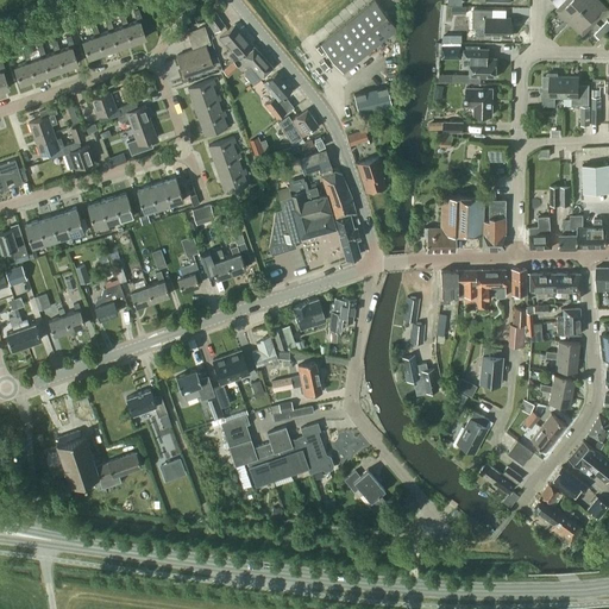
[(375,0),(374,0),(320,43),(343,71),(397,29),(375,0)]
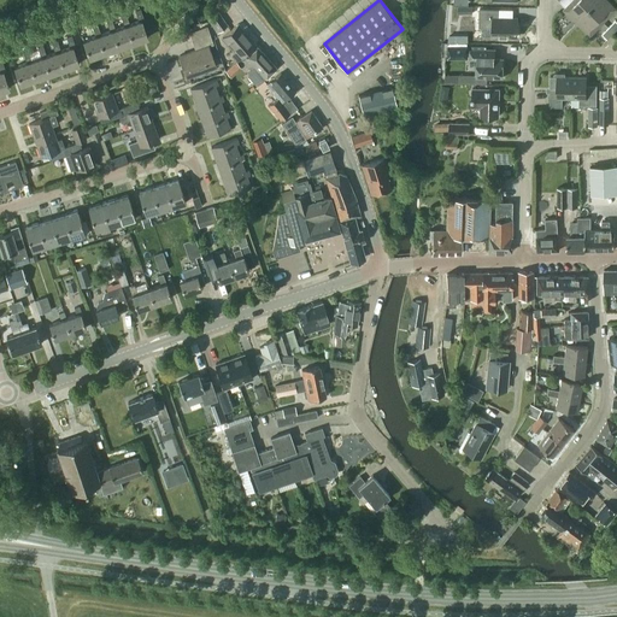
[(577,22),(589,9),(581,0),(571,0),(563,9),(577,22)]
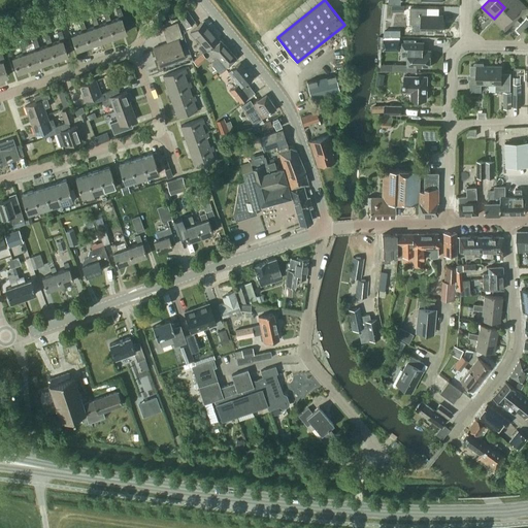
[(527,7),(520,0),(510,0),(504,7),(517,19),(527,7)]
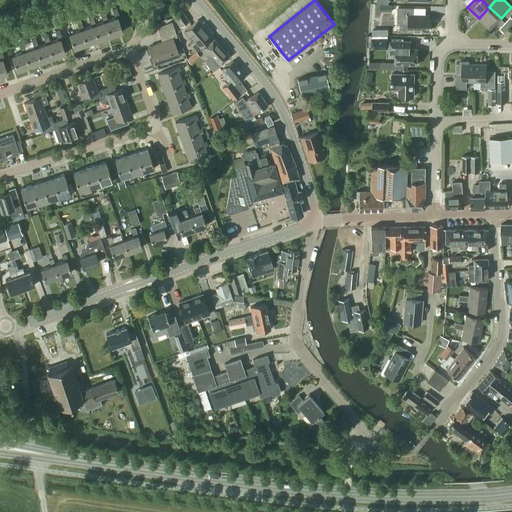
[(115,17),(107,20),(112,34),(122,31),(117,17),(119,16),(116,7),(112,8),(115,17)]
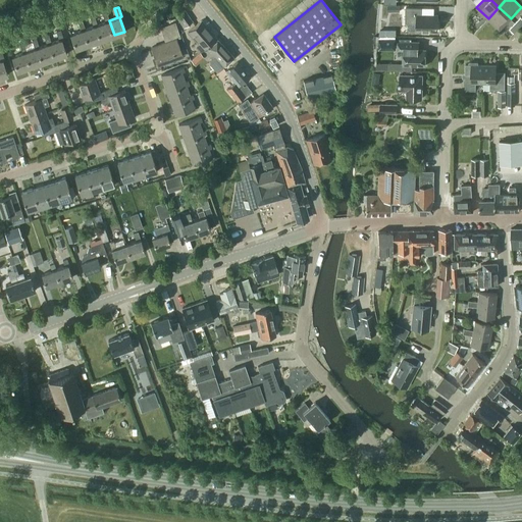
[(437,31),(437,15),(421,15),(421,7),(406,7),(406,22),(417,22),(416,31),(437,31)]
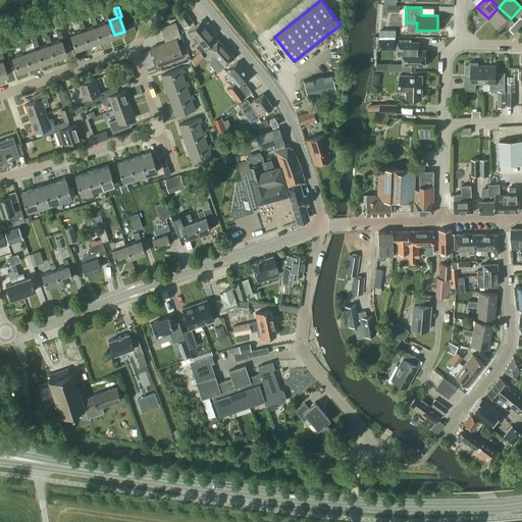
[(488,18),(500,30),(511,18),(499,7),(488,18)]
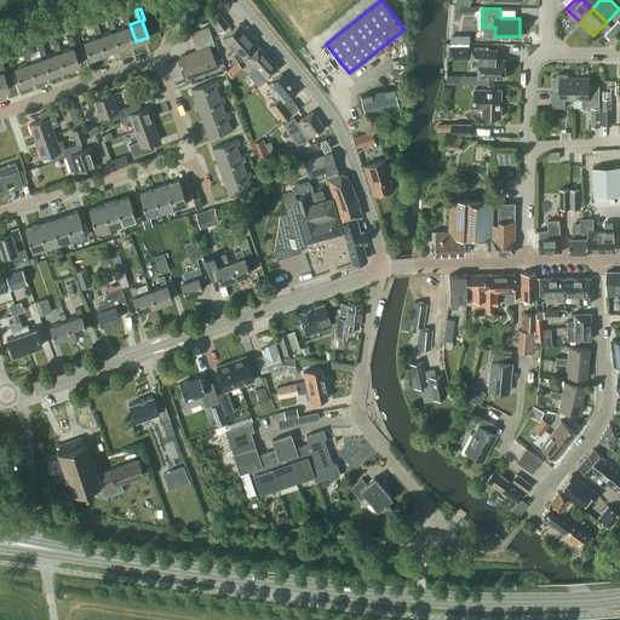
[(229,24),(219,11),(208,18),(218,32),(229,24)]
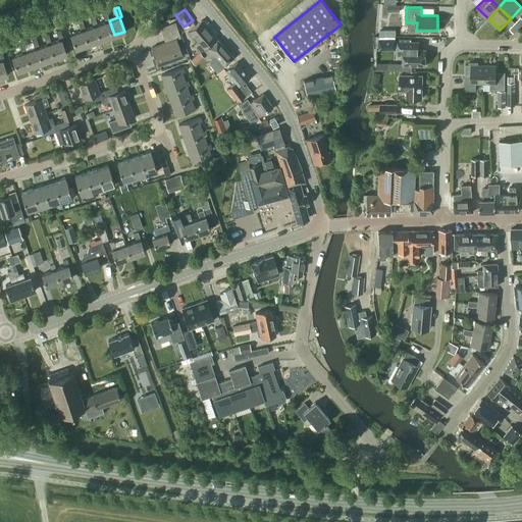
[(102,39),(114,35),(109,20),(106,11),(102,13),(105,21),(97,24),(102,39)]
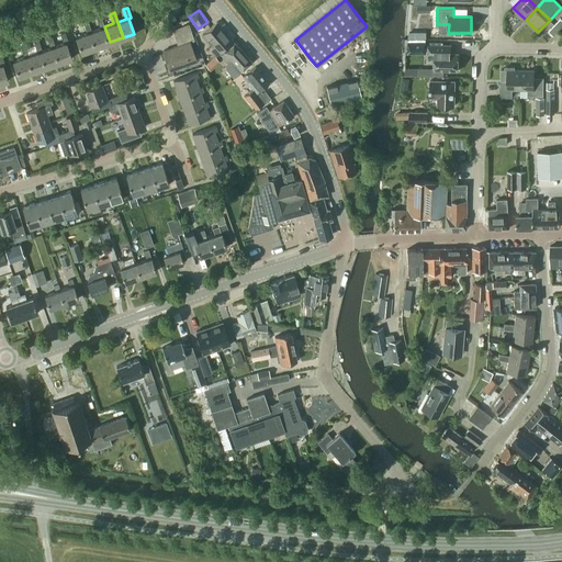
[(100,27),(91,31),(97,46),(110,42),(104,26),(101,17),(97,19),(100,27)]
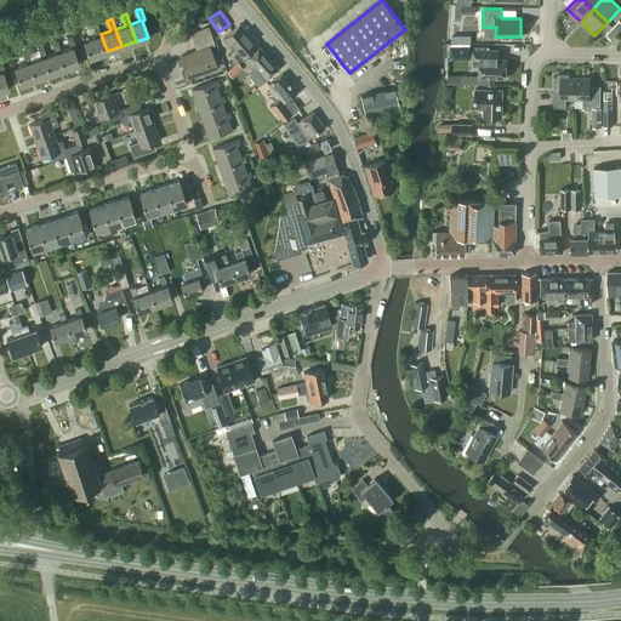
[(90,58),(107,51),(101,34),(97,23),(92,26),(96,35),(84,40),(90,58)]
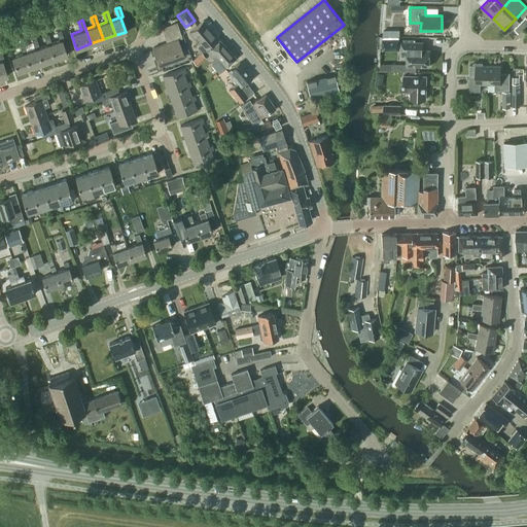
[(203,21),(189,32),(198,40),(199,42),(198,46),(202,51),(218,38),(203,21)]
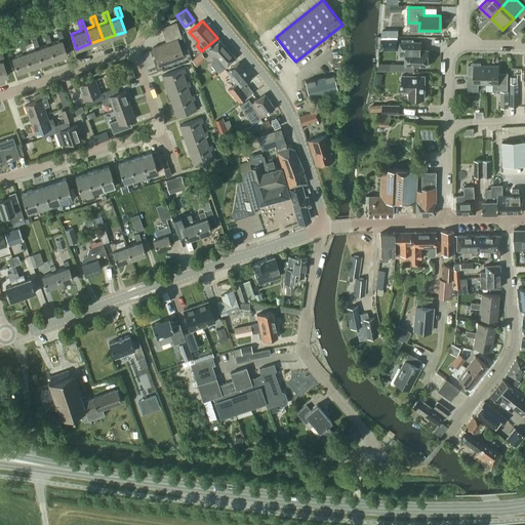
[(175,23),(161,28),(166,42),(152,47),(158,66),(184,56),(177,39),(180,37),(175,23)]
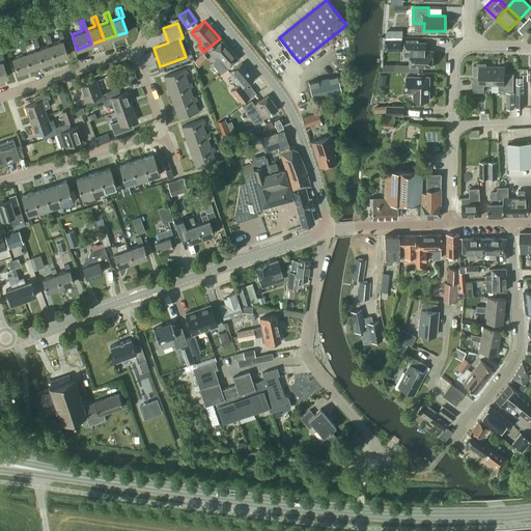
[(524,23),(518,28),(523,33),(528,27),(524,23)]
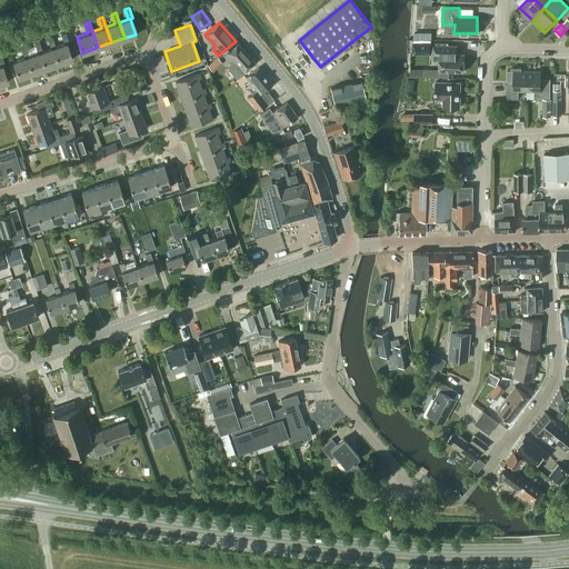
[(63,43),(56,46),(61,62),(72,59),(67,43),(69,42),(66,32),(60,33),(63,43)]
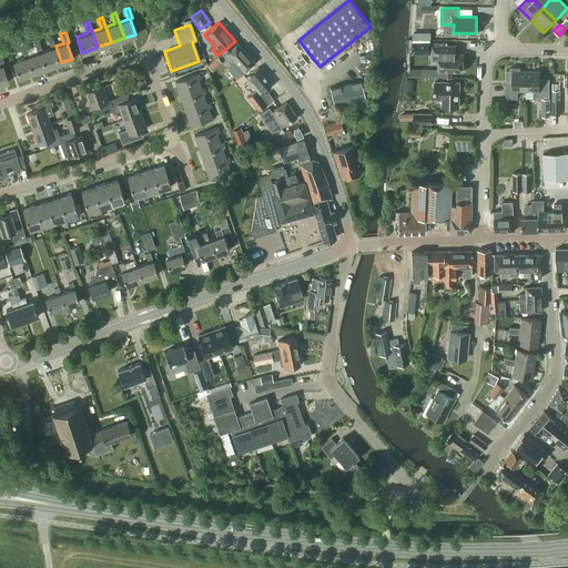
[(48,67),(61,62),(56,46),(52,37),(47,38),(50,48),(42,51),(48,67)]
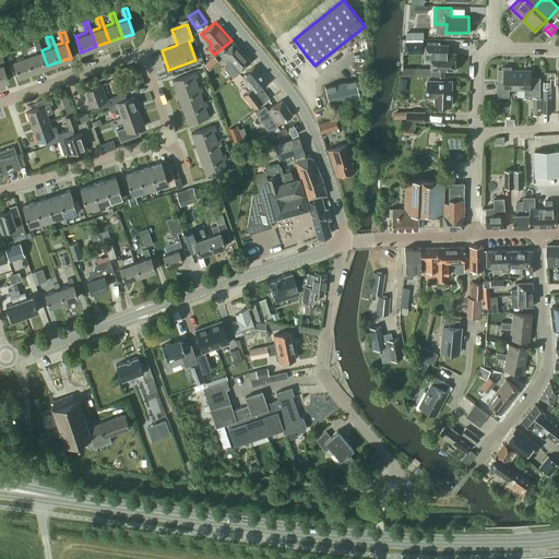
[(405,39),(405,52),(423,54),(424,40),(405,39)]
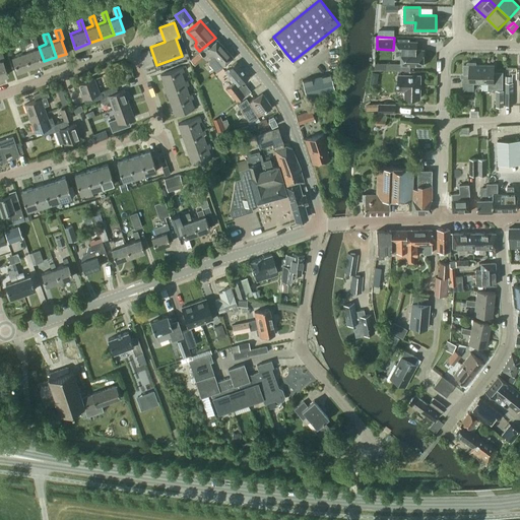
[(35,48),(26,51),(31,66),(44,61),(39,47),(36,38),(31,40),(35,48)]
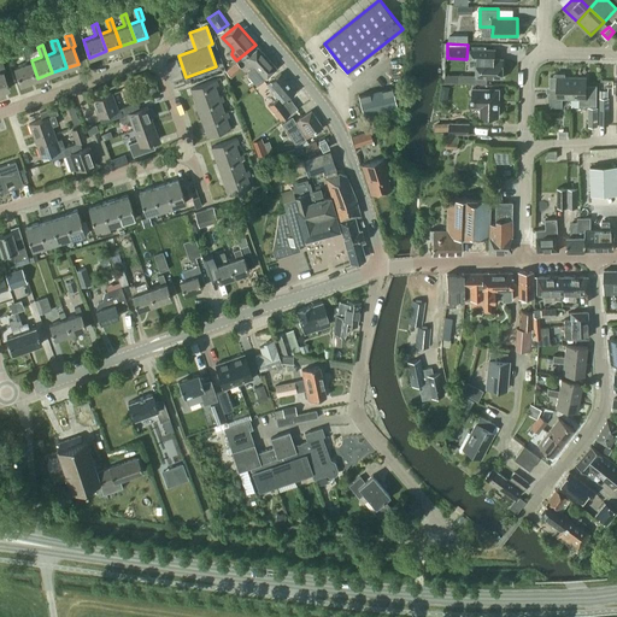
[(242,60),(250,69),(248,70),(248,75),(256,84),(275,66),(257,47),(242,60)]
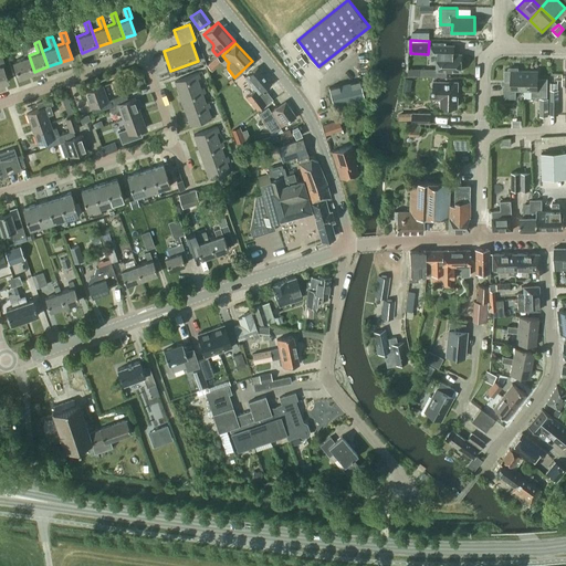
[(461,53),(451,53),(451,44),(431,44),(431,53),(437,53),(437,71),(461,71),(461,53)]
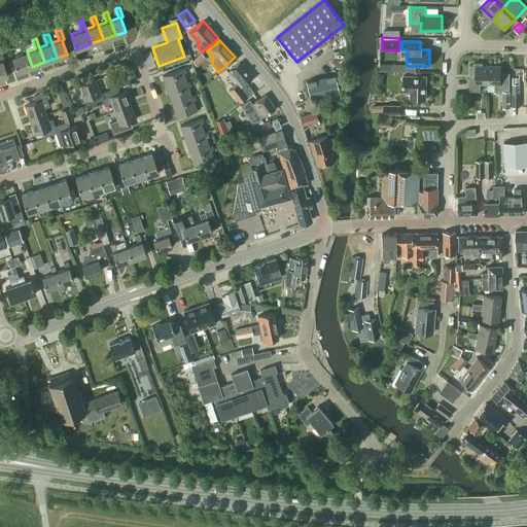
[(16,72),(32,67),(27,51),(24,42),(20,44),(23,53),(11,57),(16,72)]
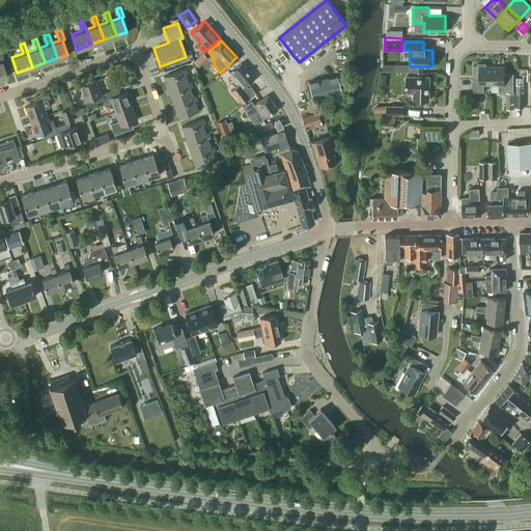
[(202,57),(205,54),(203,52),(194,60),(199,65),(205,60),(203,58),(202,57)]
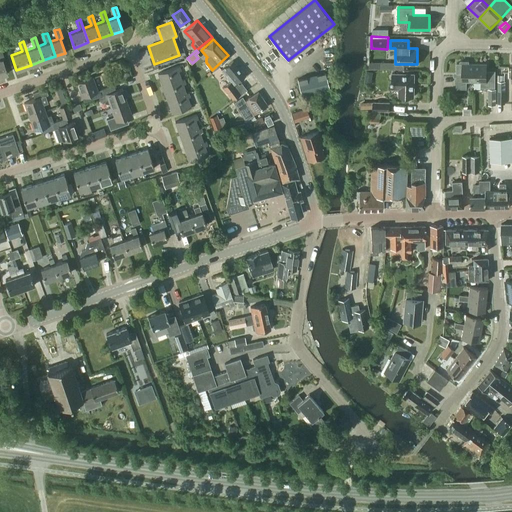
[(232,99),(241,93),(246,89),(241,82),(239,84),(236,81),(245,74),(233,60),(221,69),(231,80),(223,86),(232,99)]
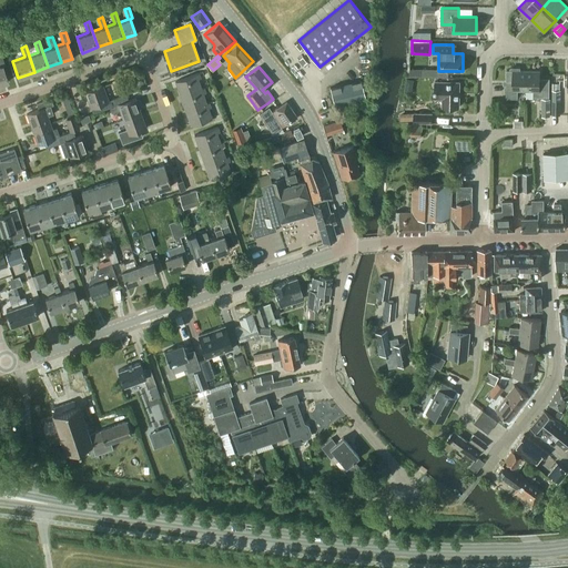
[(526,70),(521,70),(523,68),(511,68),(510,70),(506,70),(506,98),(517,98),(518,90),(526,90),(526,70)]
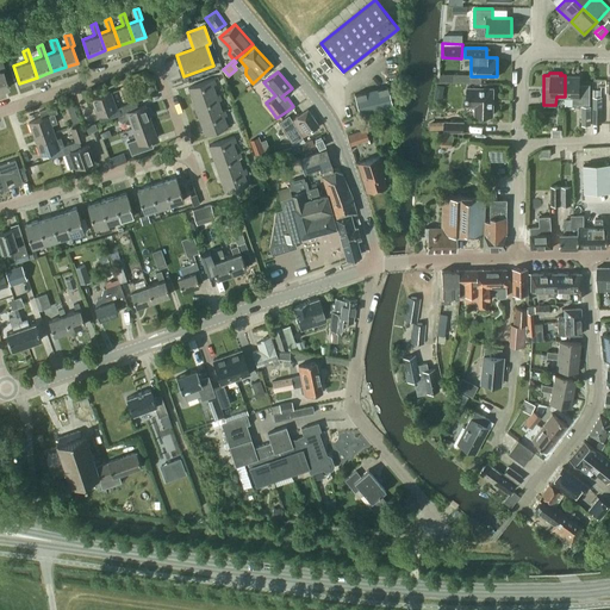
[(579,75),(565,75),(565,97),(573,97),(573,104),(590,104),(591,83),(579,83),(579,75)]
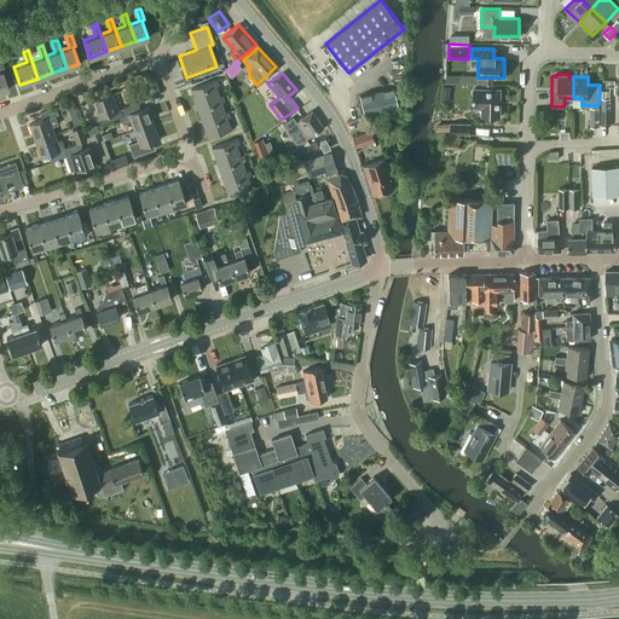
[(191,88),(196,104),(219,96),(215,86),(218,85),(217,79),(191,88)]
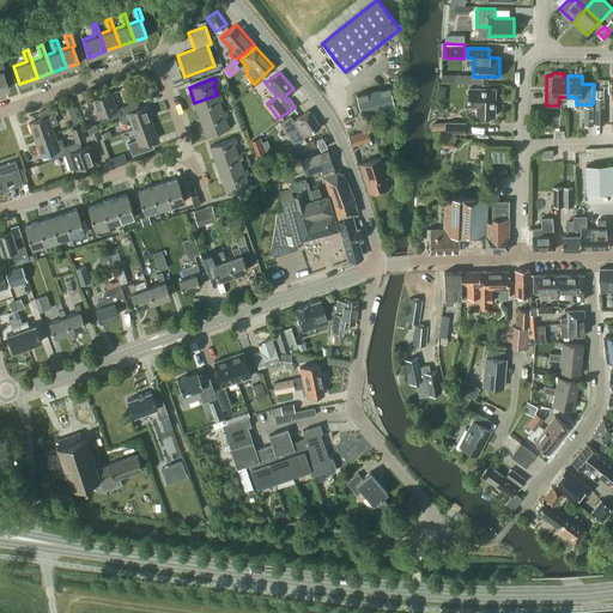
[(152,82),(145,85),(149,93),(156,91),(152,82)]
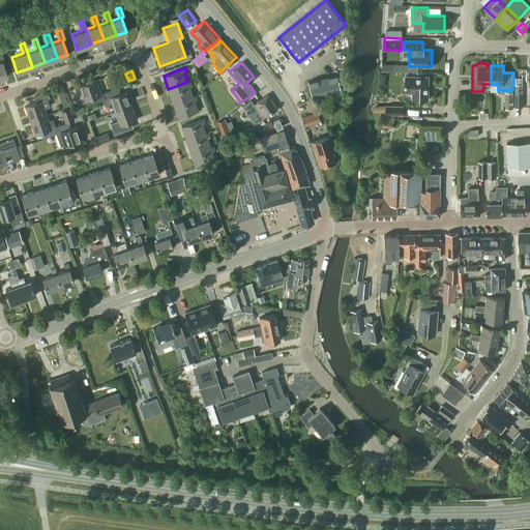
[(429,99),(429,76),(406,76),(406,91),(413,91),(413,99),(429,99)]
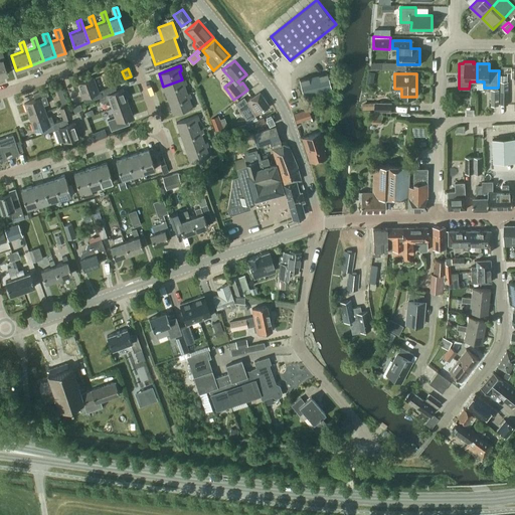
[(330,74),(301,83),(305,97),(334,88),(330,74)]
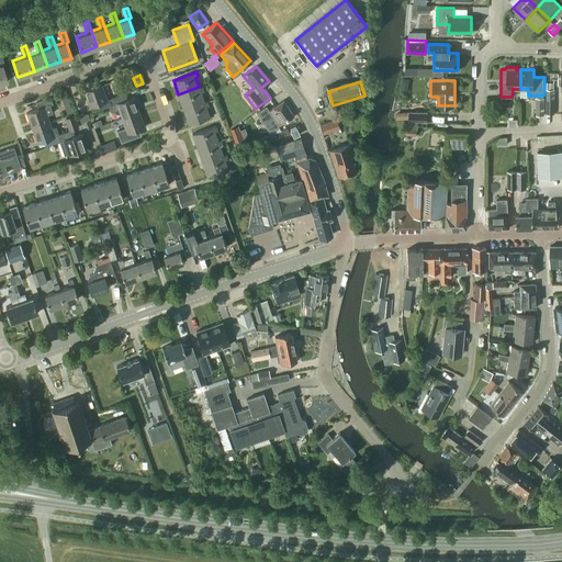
[(89,107),(89,105),(91,112),(113,104),(110,98),(107,99),(101,85),(83,91),(89,107)]
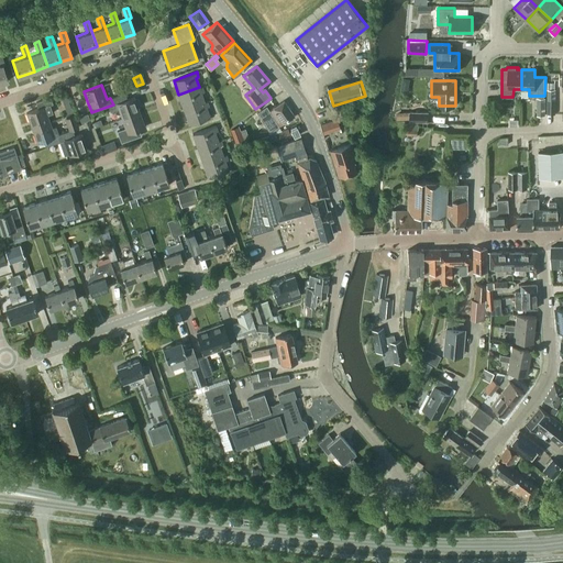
[(201,86),(199,87),(178,95),(184,109),(205,102),(201,92),(203,91),(201,86)]
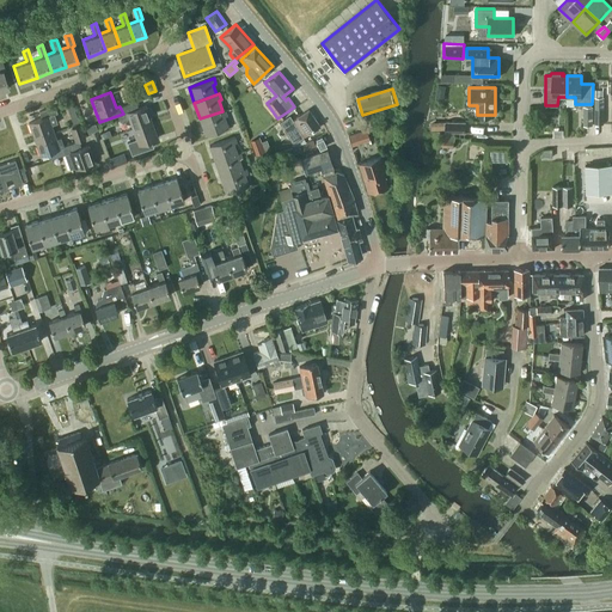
[(123,114),(123,115),(118,116),(120,121),(128,117),(133,128),(152,121),(146,105),(138,108),(135,101),(120,106),(123,114)]
